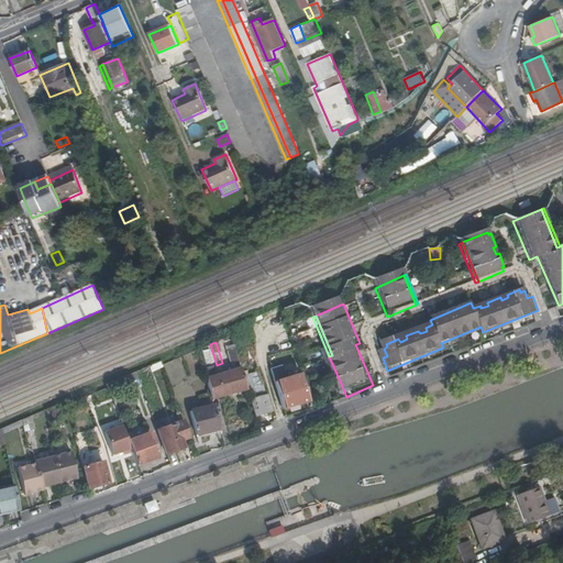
[(240,368),(234,348),(228,349),(234,371),(240,368)]
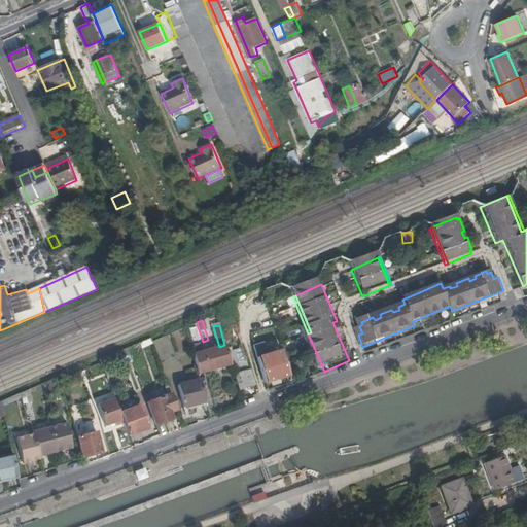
[(317,362),(320,361),(308,334),(306,335),(317,362)]
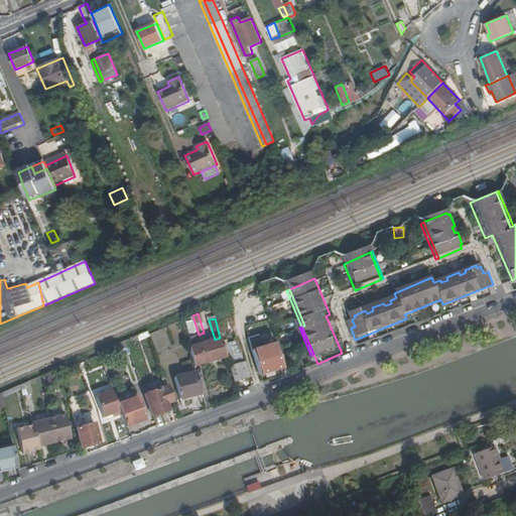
[(195,336),(186,338),(189,347),(197,345),(195,336)]
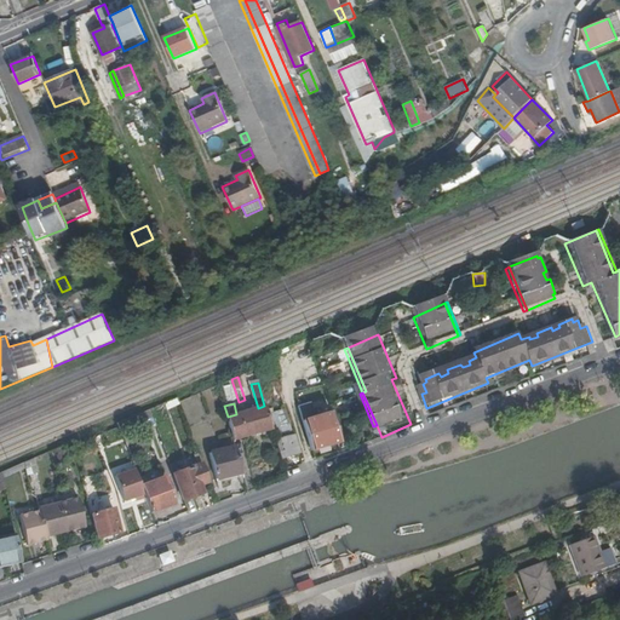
[(228,417),(233,438),(271,428),(268,417),(264,406),(258,408),(236,414),(228,417)]
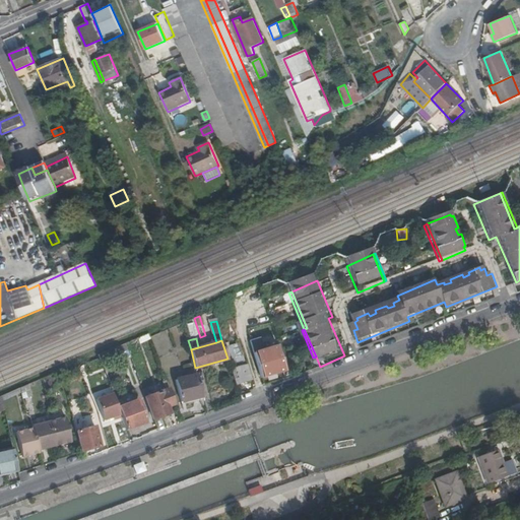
[(231,370),(246,366),(239,344),(224,349),(228,359),(231,370)]
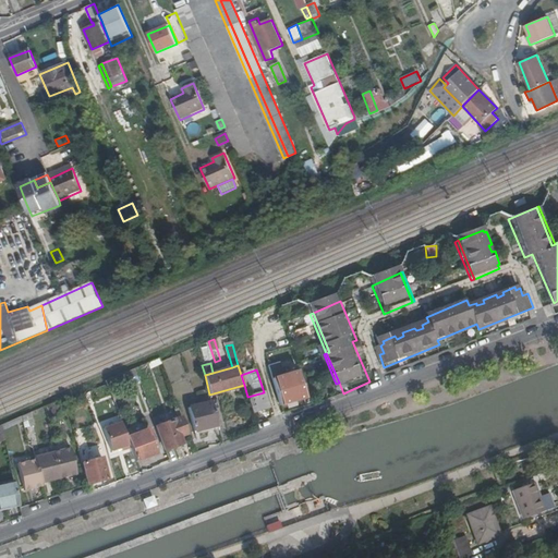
[(137,376),(136,371),(128,374),(130,379),(137,376)]
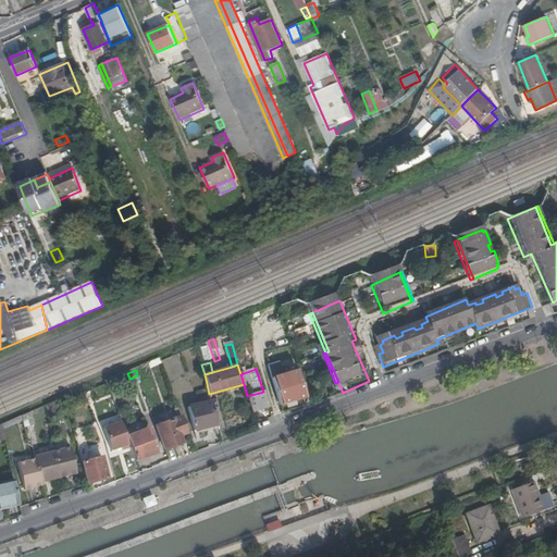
[(271,378),(279,404),(306,396),(302,387),(298,370),(271,378)]
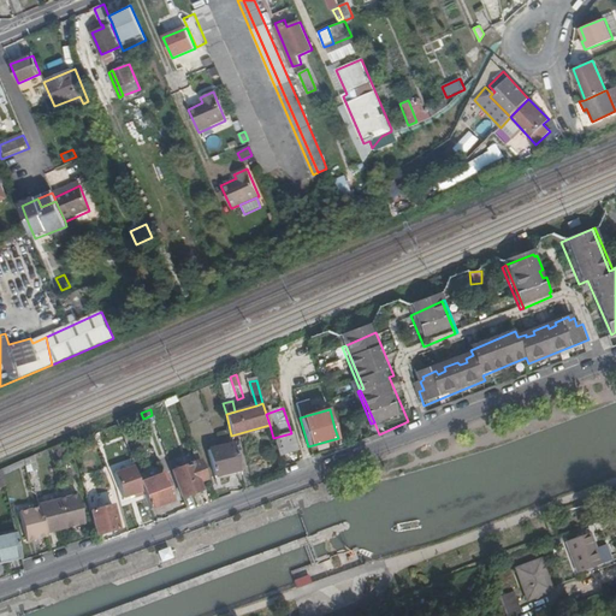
[(143,419),(141,413),(128,419),(116,424),(118,430),(143,419)]
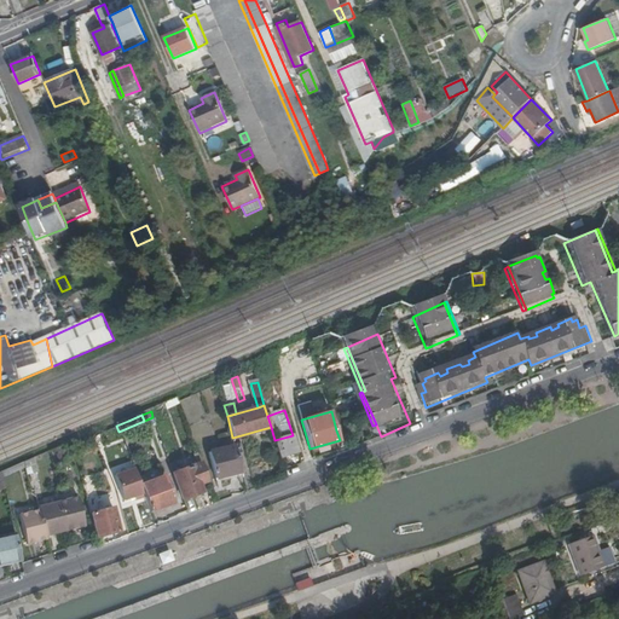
[(346,428),(336,431),(340,440),(348,438),(346,428)]
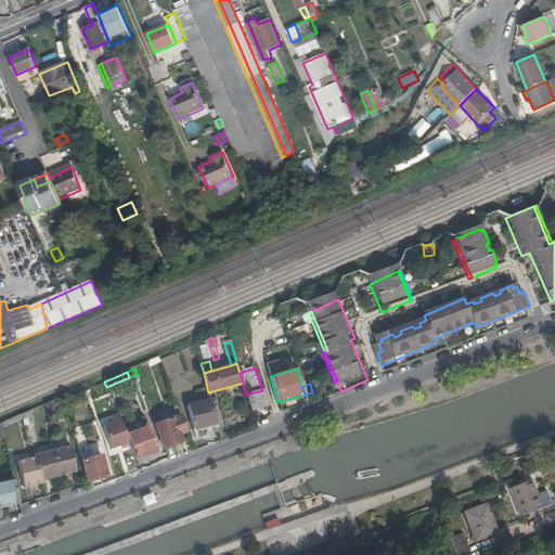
[(246,395),(250,411),(267,405),(262,390),(246,395)]
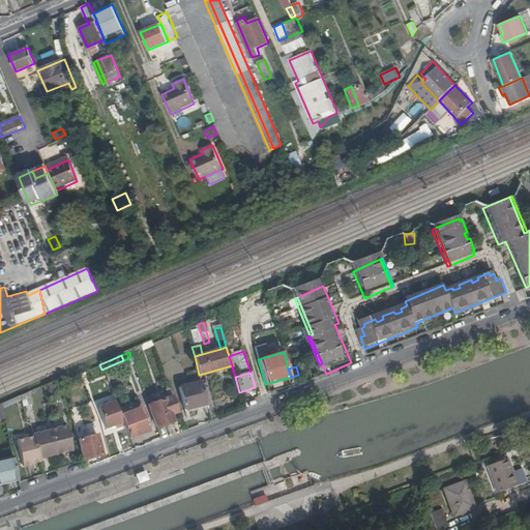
[(265,384),(267,391),(293,384),(291,377),(265,384)]
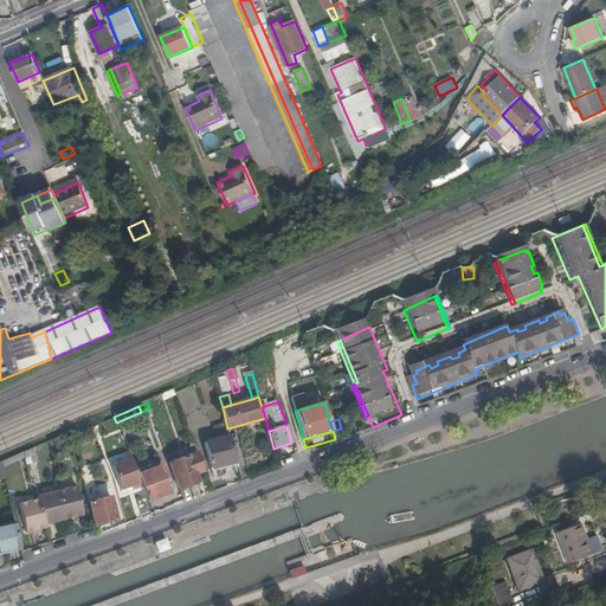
[(211,469),(236,462),(230,437),(205,443),(211,469)]
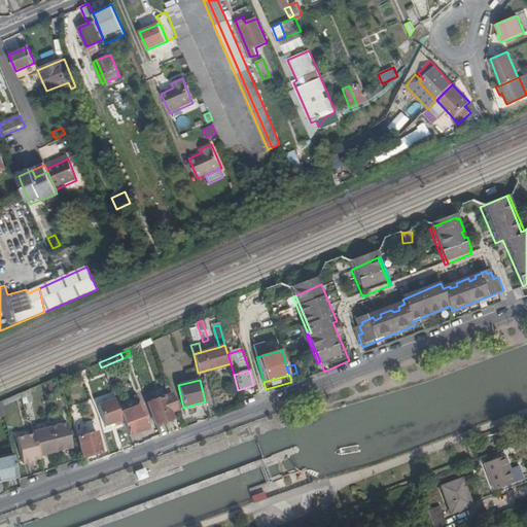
[(170,412),(177,409),(171,393),(147,402),(155,425),(173,419),(170,412)]
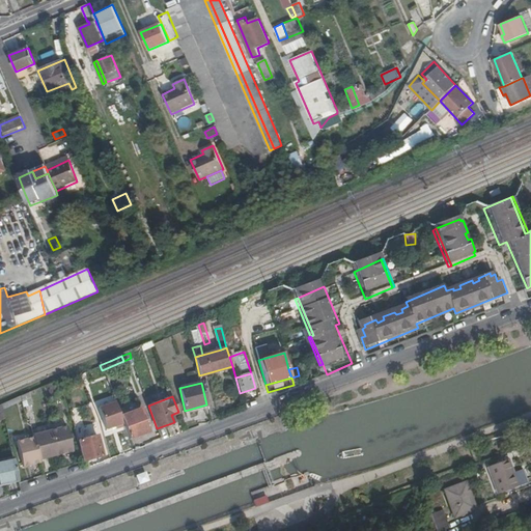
[(119,416),(114,402),(96,409),(105,430),(114,425),(115,429),(123,426),(119,416)]
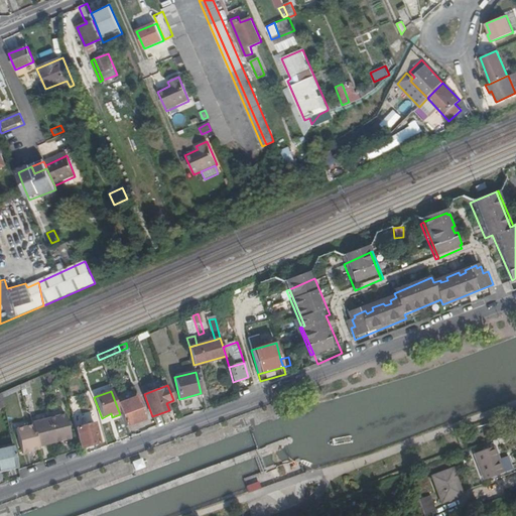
[(120,414),(124,427),(144,419),(136,397),(116,404),(120,414)]
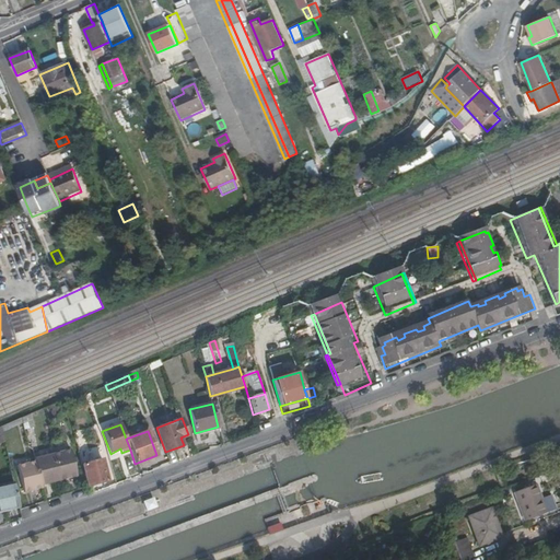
[(51,454),(59,481),(76,477),(69,450),(51,454)]
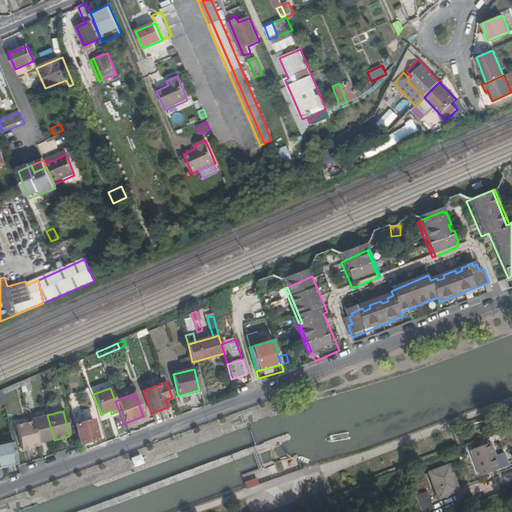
[(71,413),(79,444),(98,439),(93,420),(79,423),(77,417),(79,416),(77,411),(71,413)]
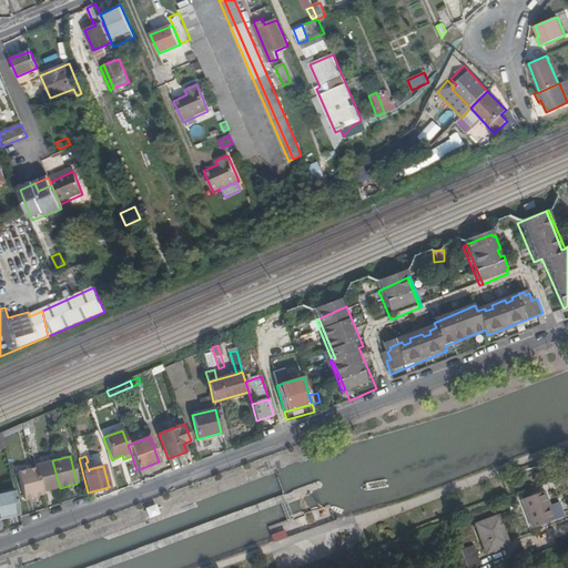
[(42,493),(60,488),(52,460),(36,466),(36,468),(42,493)]
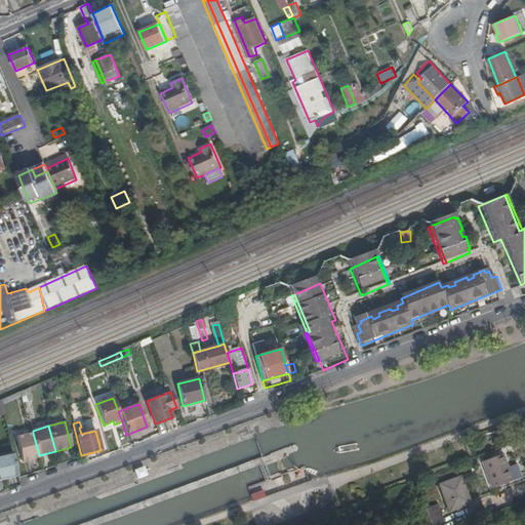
[(23,462),(39,457),(39,455),(33,433),(16,438),(23,462)]
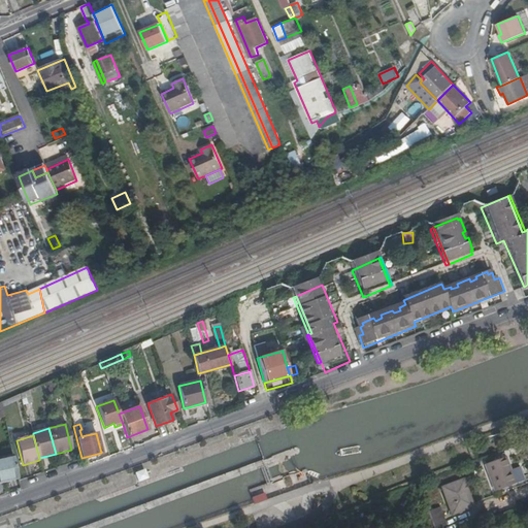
[(0,483),(19,480),(13,457),(0,459),(0,483)]
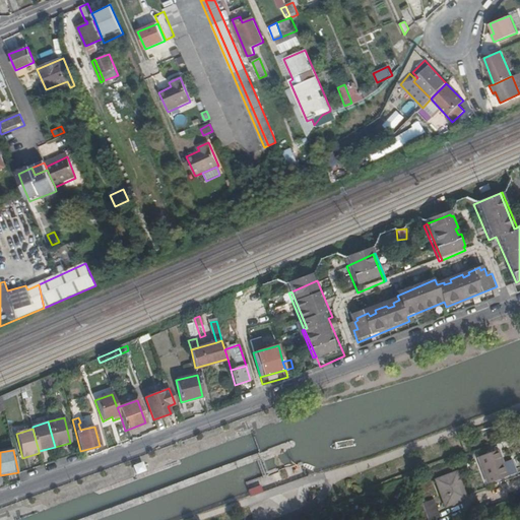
[(477,458),(486,483),(507,476),(498,450),(477,458)]
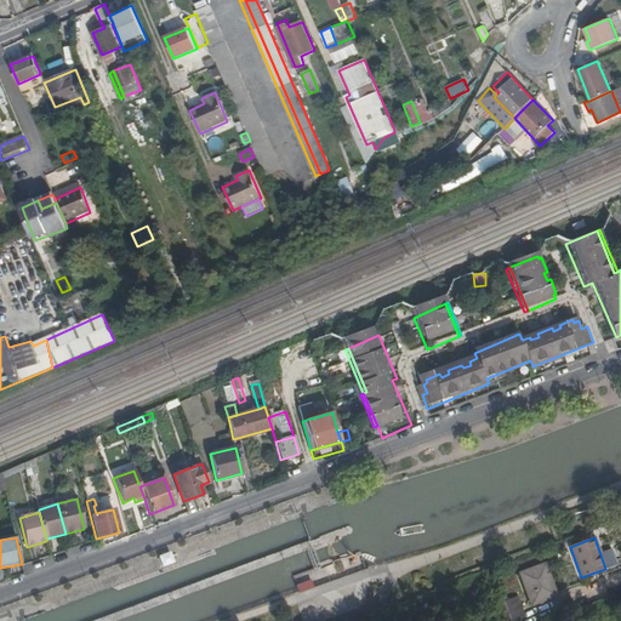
[(174,562),(170,554),(160,558),(163,567),(174,562)]
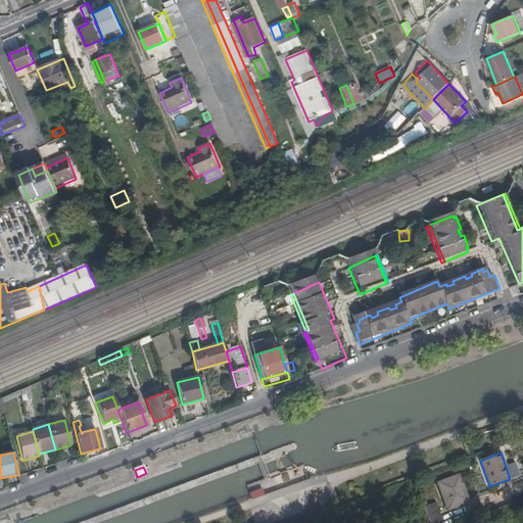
[(308,478),(305,471),(294,475),(297,482),(308,478)]
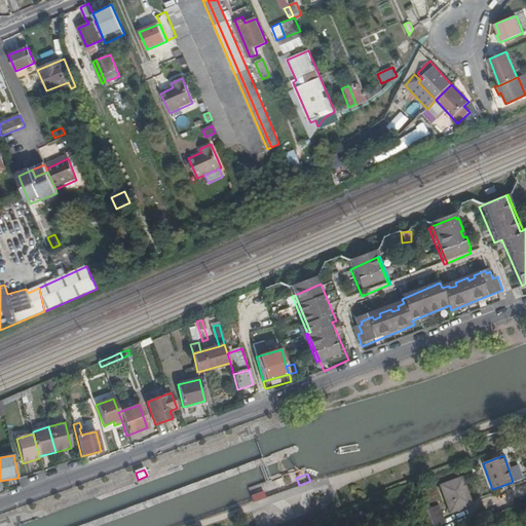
[(450,512),(471,504),(461,478),(441,486),(450,512)]
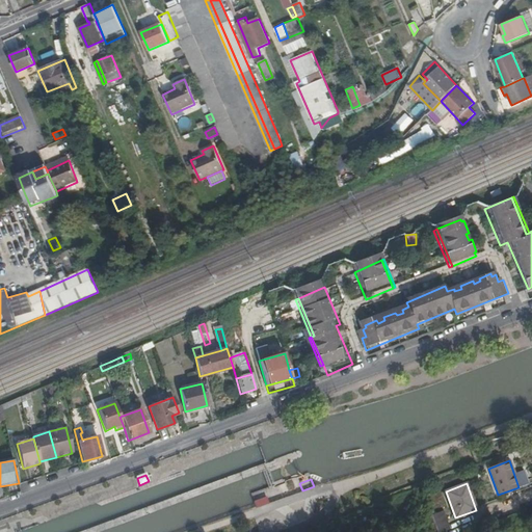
[(430,515),(434,531),(442,531),(446,531),(450,529),(443,511),(430,515)]
